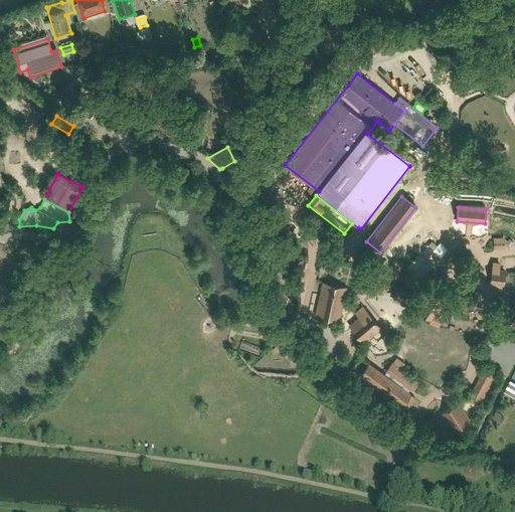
[(504,239),(493,240),(494,251),(505,250),(504,239)]
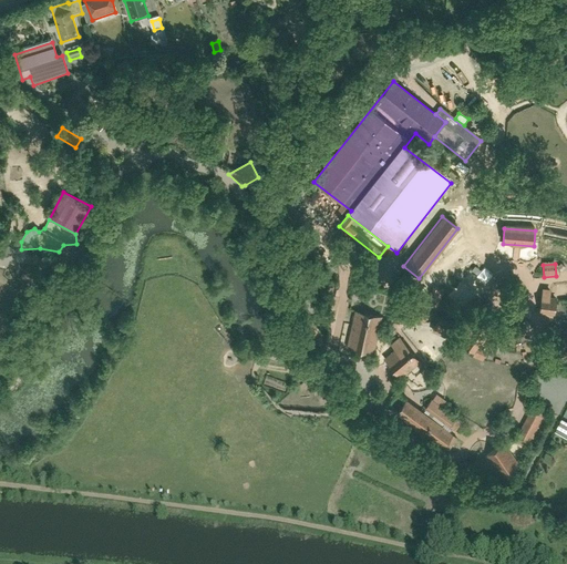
[(316,270),(297,272),(298,285),(317,284),(316,270)]
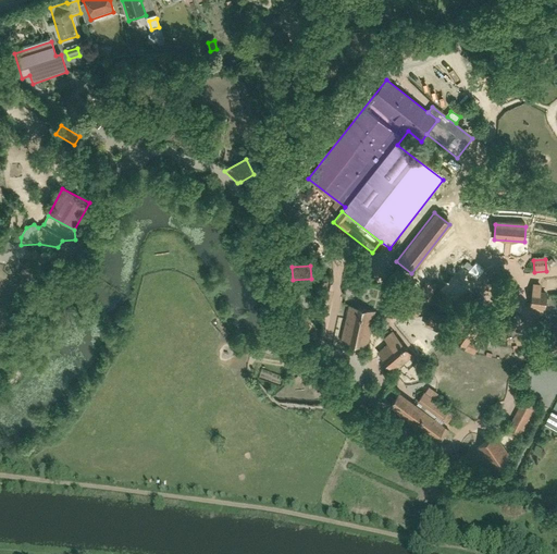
[(436,293),(456,303),(460,293),(441,283),(436,293)]
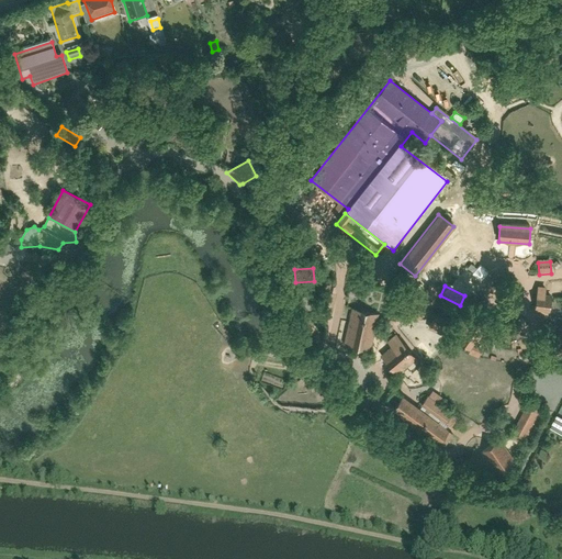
[(428,287),(422,304),(426,306),(433,309),(440,291),(428,287)]
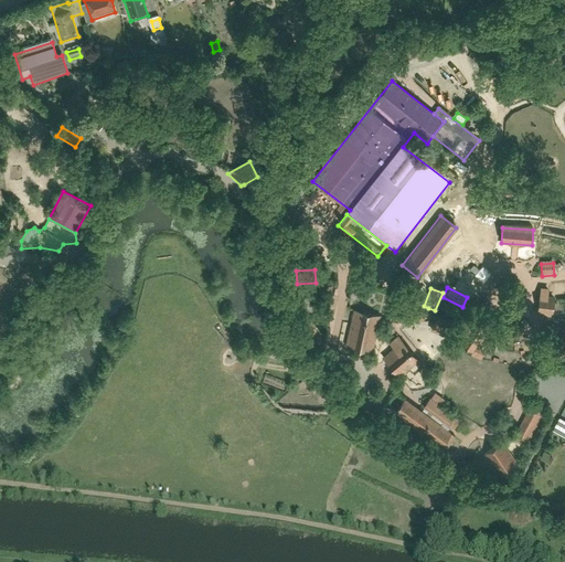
[(539,300),(537,310),(553,314),(555,303),(547,303),(548,290),(540,290),(539,300)]
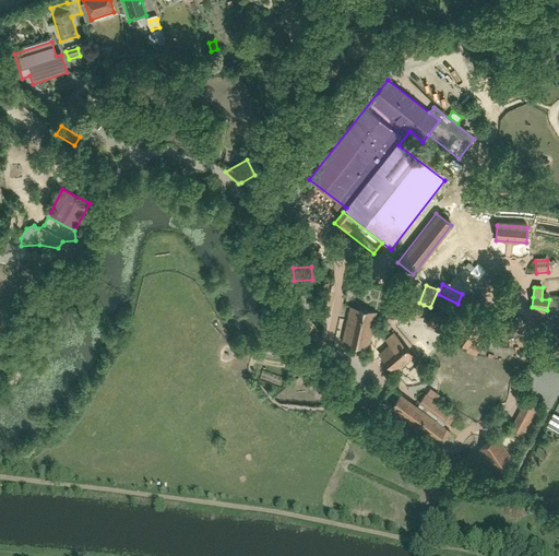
[(329,312),(334,293),(321,290),(317,309),(329,312)]
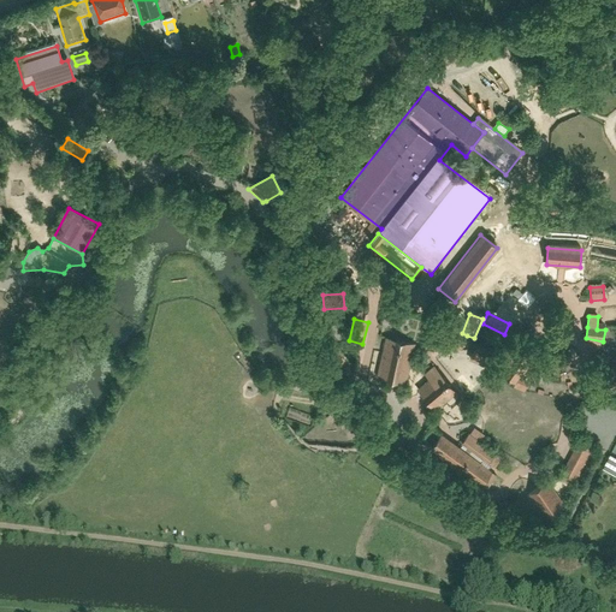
[(462,333),(448,328),(443,342),(461,349),(467,336),(462,333)]
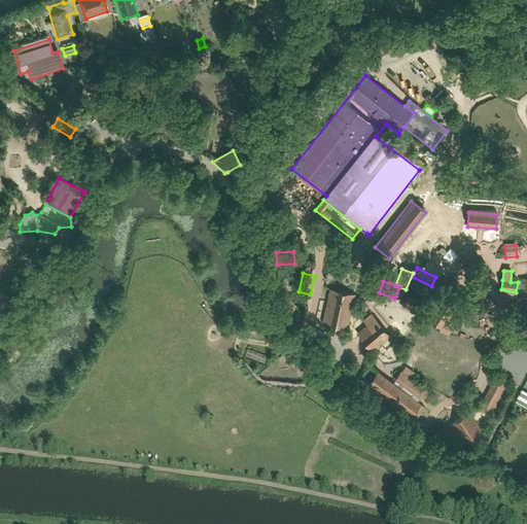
[(327,302),(322,324),(328,326),(335,327),(343,329),(347,330),(354,294),(330,288),(327,302)]
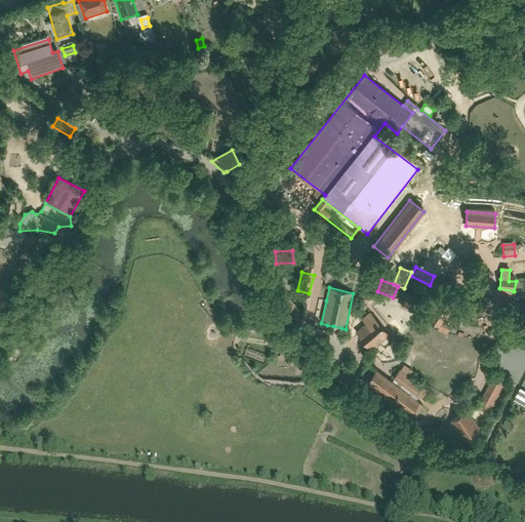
[(418,300),(404,295),(402,298),(399,309),(413,314),(417,304),(418,300)]
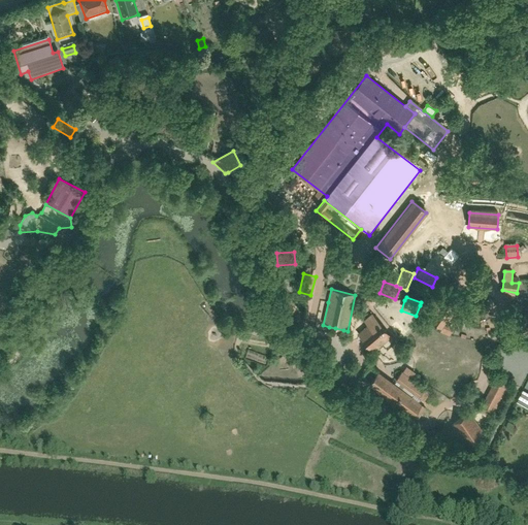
[(456,313),(444,309),(438,331),(451,334),(456,313)]
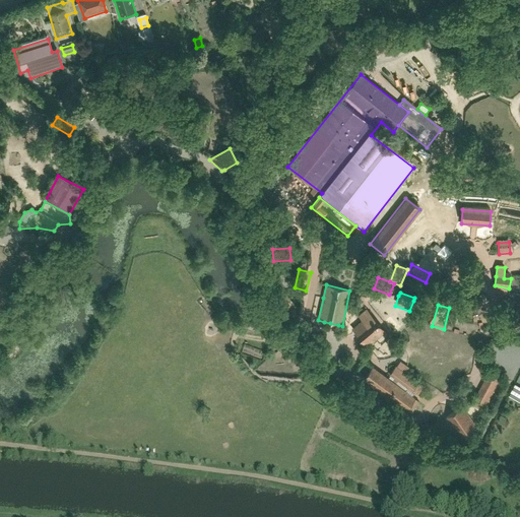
[(377,324),(366,311),(358,318),(363,324),(352,331),(359,339),(365,346),(383,332),(380,328),(377,324)]
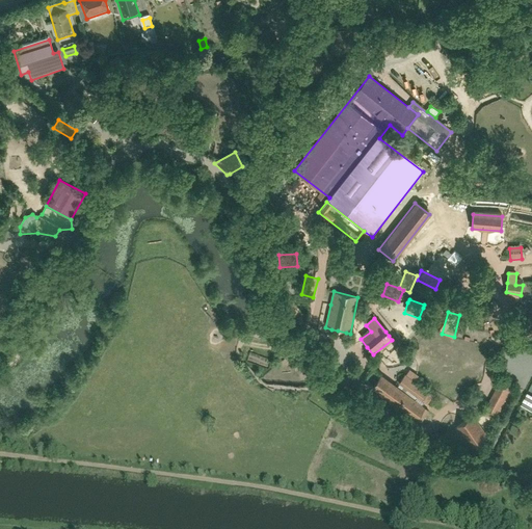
[(531,329),(528,320),(519,324),(525,339),(531,336),(531,329)]
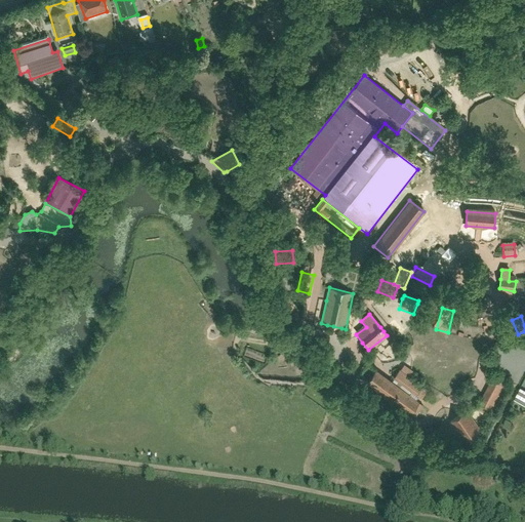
[(391,382),(367,364),(358,376),(367,384),(366,385),(414,419),(423,407),(419,404),(420,402),(429,392),(409,377),(412,374),(413,372),(411,370),(403,364),(391,382)]
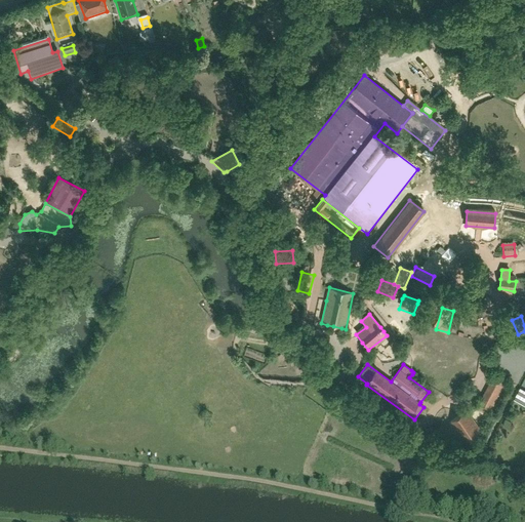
[(507,386),(492,378),(480,404),(494,411),(507,386)]
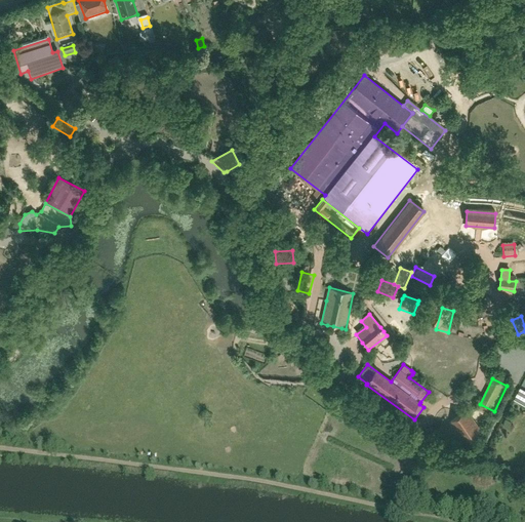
[(514,399),(524,405),(524,389),(521,387),(514,399)]
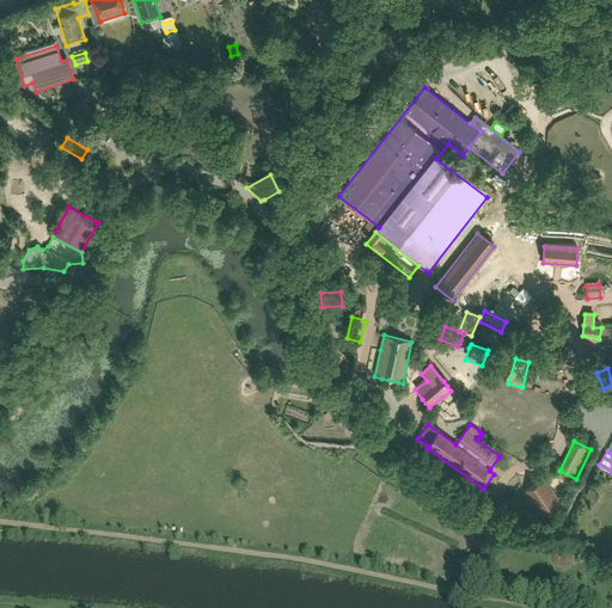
[(524,490),(539,514),(561,501),(545,477),(524,490)]
